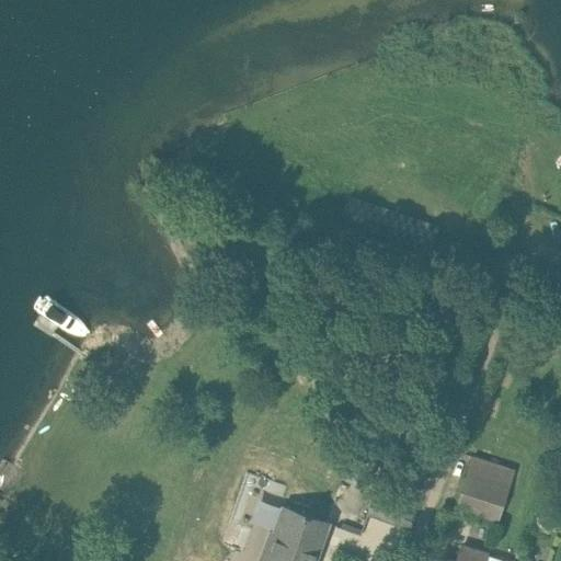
[(514,469),(474,457),(456,514),(495,527),(514,469)]
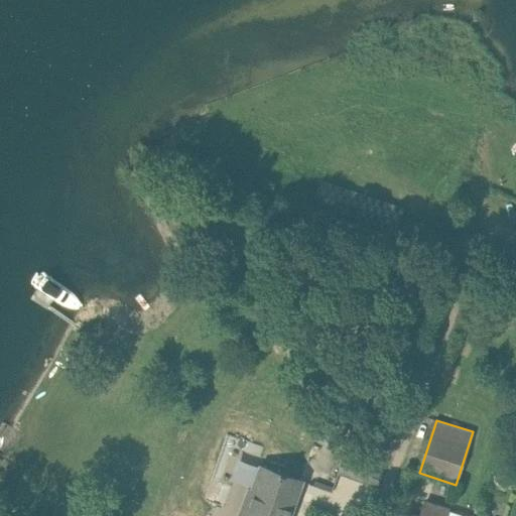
[(383,466),(381,465),(345,453),(338,473),(376,486),(383,466)]
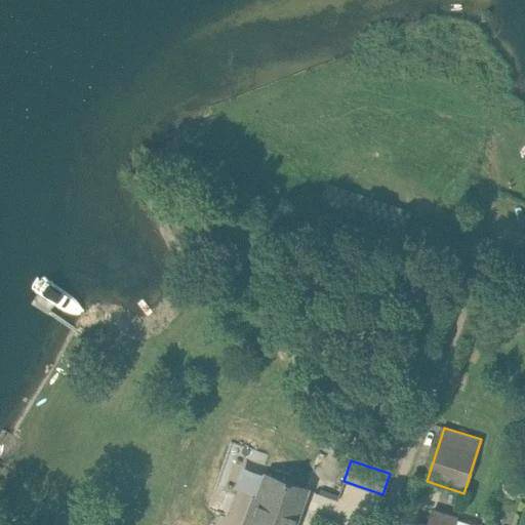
[(293,524),(307,489),(265,474),(255,497),(253,496),(242,524),(293,524)]
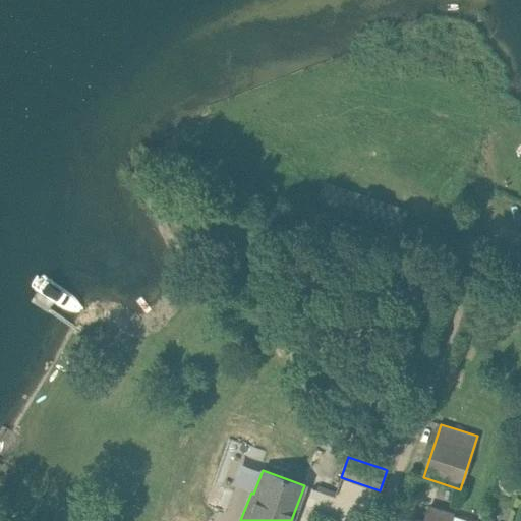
[(450,520),(452,514),(429,507),(424,520),(417,520),(408,518),(407,520),(450,520)]
